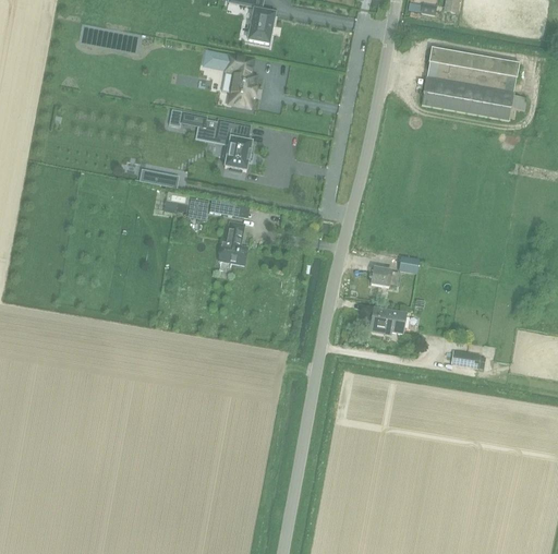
[(228,0),(228,1),(254,5),(247,39),(270,44),(276,11),(262,9),(263,0),(228,0)]
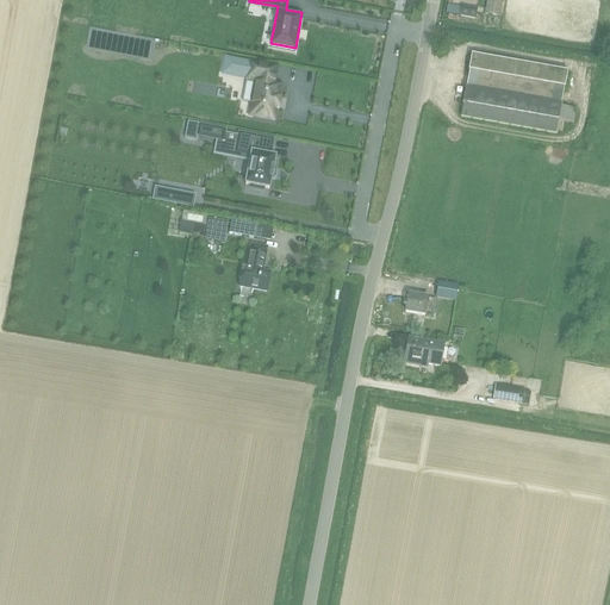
[(499,13),(500,0),(486,0),(485,11),(499,13)]
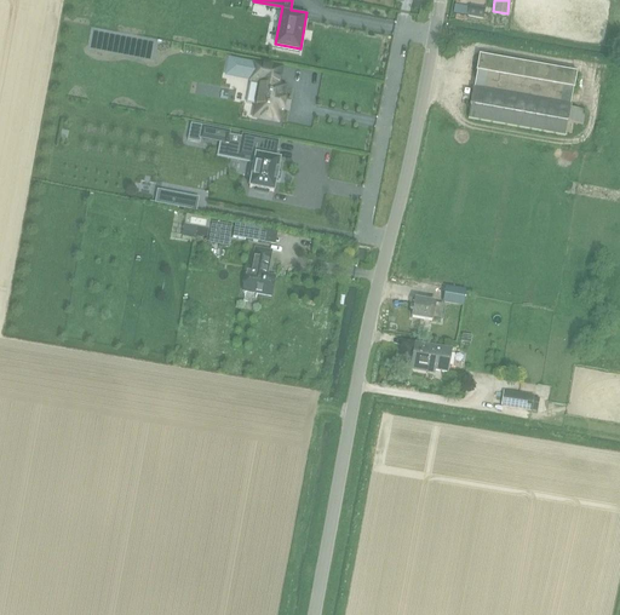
[(468,12),(483,16),(486,5),(470,1),(468,12)]
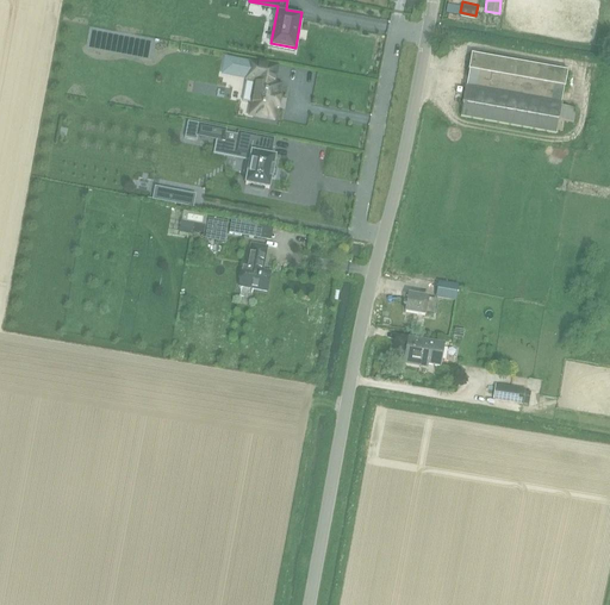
[(225,52),(222,72),(244,76),(254,79),(248,112),(275,118),(278,106),(279,106),(282,92),(280,91),(282,79),(277,78),(279,62),(248,56),(248,57),(225,52)]
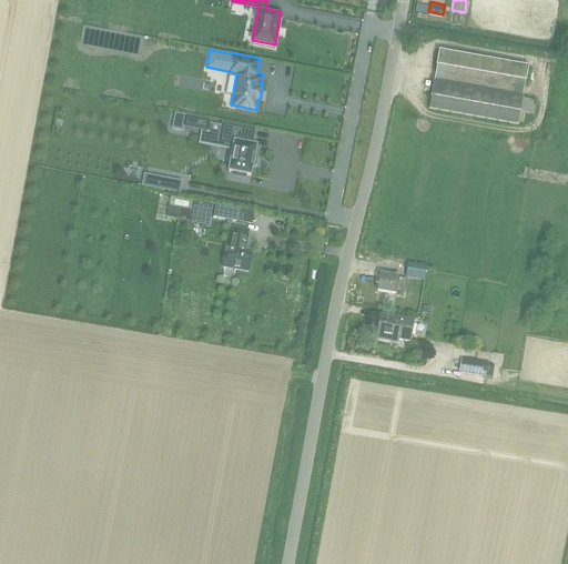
[(438,49),(428,104),(518,121),(520,110),(535,112),(537,99),(523,96),(528,64),(438,49)]
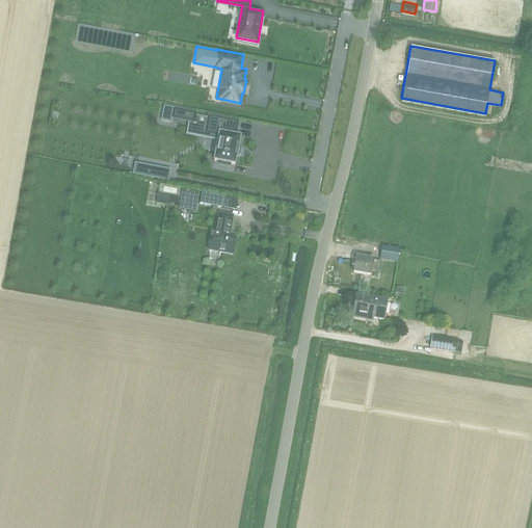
[(200,109),(184,106),(182,116),(198,120),(200,109)]
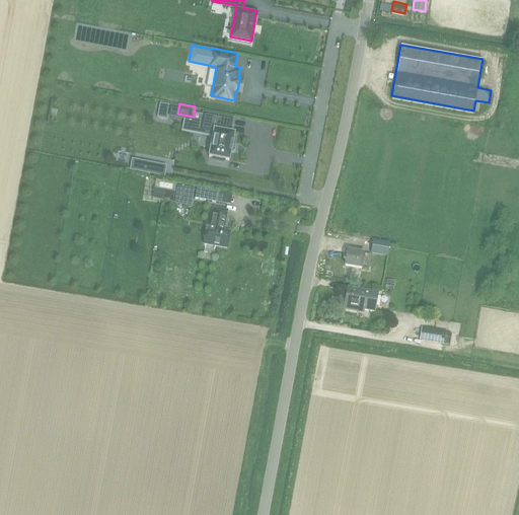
[(233,114),(209,108),(206,125),(214,127),(212,135),(210,135),(208,143),(211,143),(209,153),(213,153),(213,156),(225,158),(225,156),(229,156),(234,129),(230,129),(233,114)]
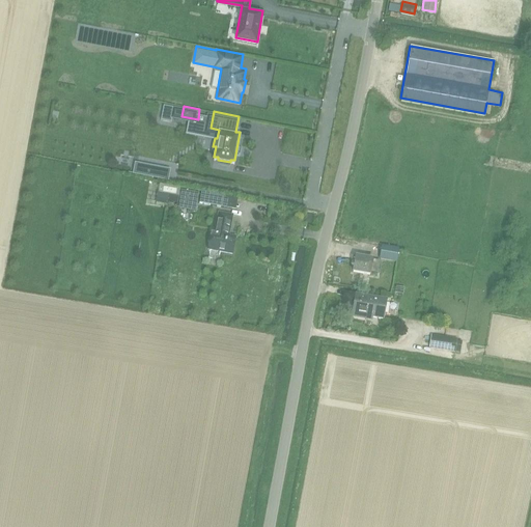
[(135,159),(133,170),(168,177),(171,166),(135,159)]
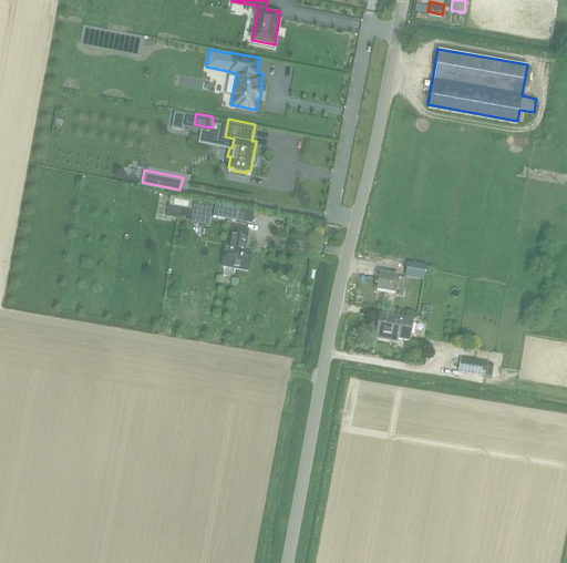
[(189,214),(188,218),(197,219),(209,223),(212,212),(213,203),(193,198),(191,206),(189,214)]
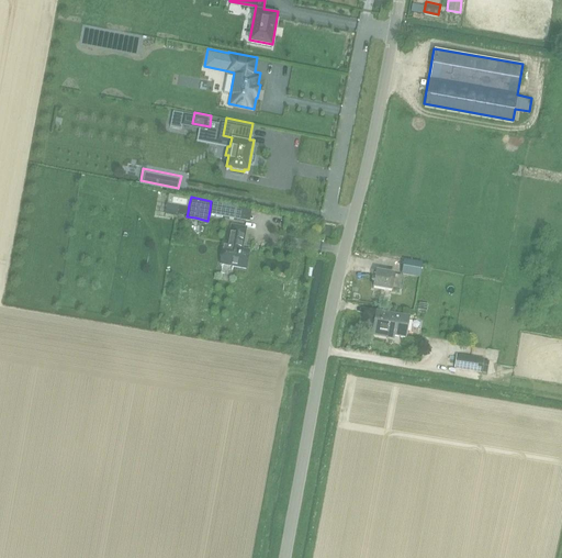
[(167,199),(166,207),(178,209),(180,202),(180,201),(177,201),(167,199)]
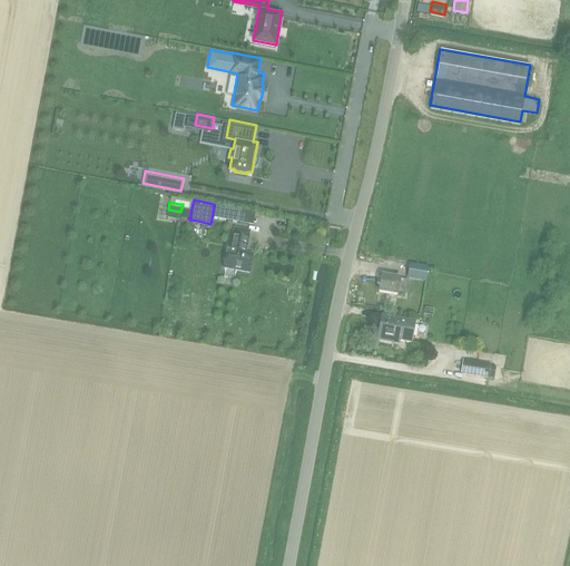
[(238,206),(236,218),(249,221),(252,208),(238,206)]
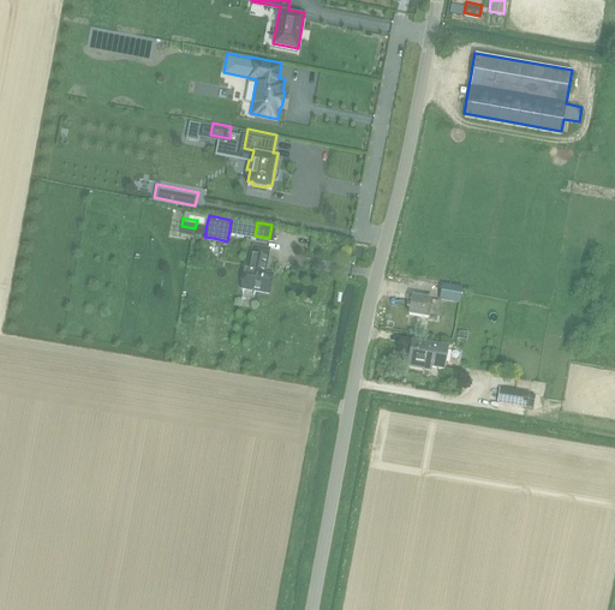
[(269,246),(254,243),(249,267),(245,265),(242,285),(269,289),(273,270),(264,269),(269,246)]
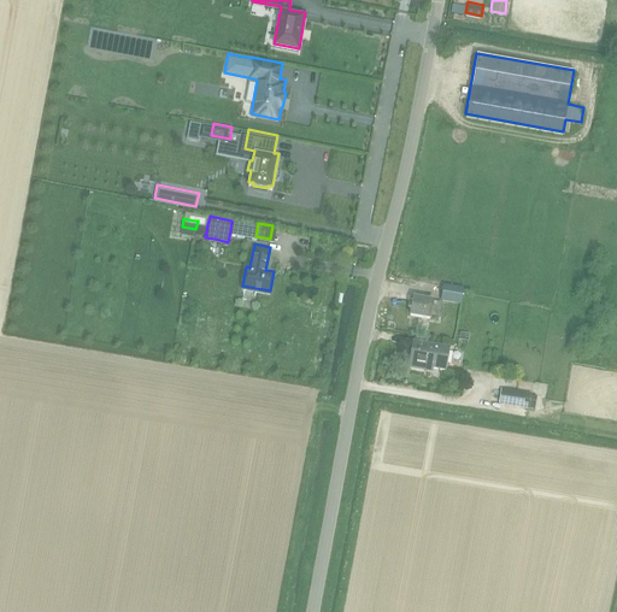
[(441,296),(460,300),(462,300),(464,286),(444,282),(441,296)]
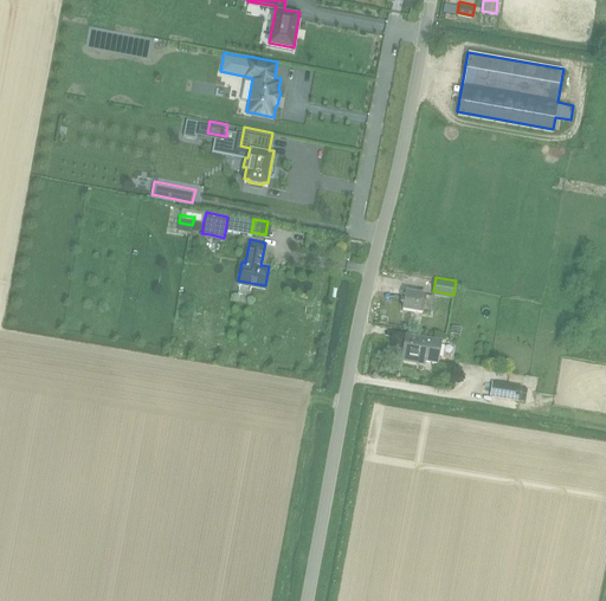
[(431,308),(433,293),(406,289),(403,307),(423,310),(423,307),(431,308)]
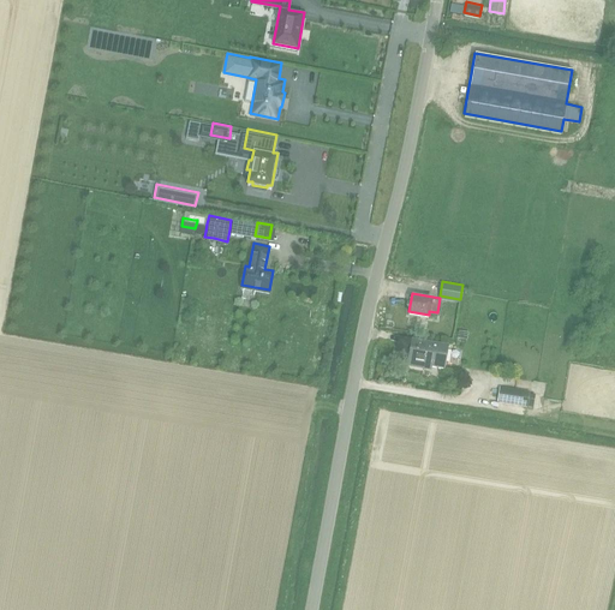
[(407,359),(406,364),(431,368),(433,364),(445,366),(448,342),(411,336),(407,359)]
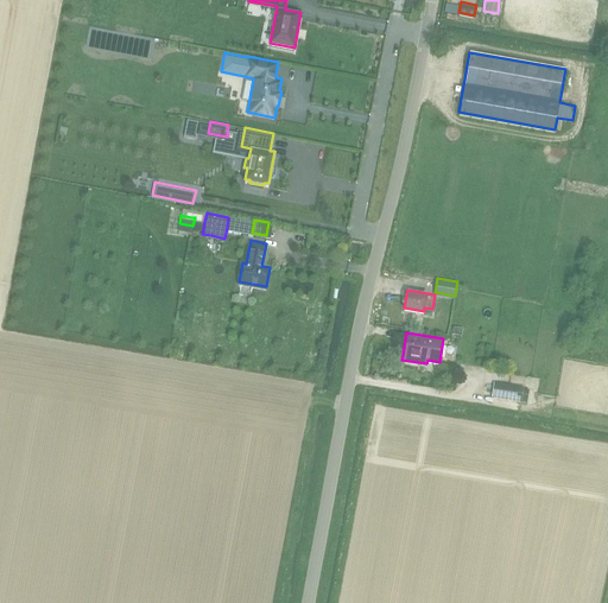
[(492,394),(506,397),(521,399),(527,400),(530,387),(524,386),(524,383),(495,379),(492,394)]
